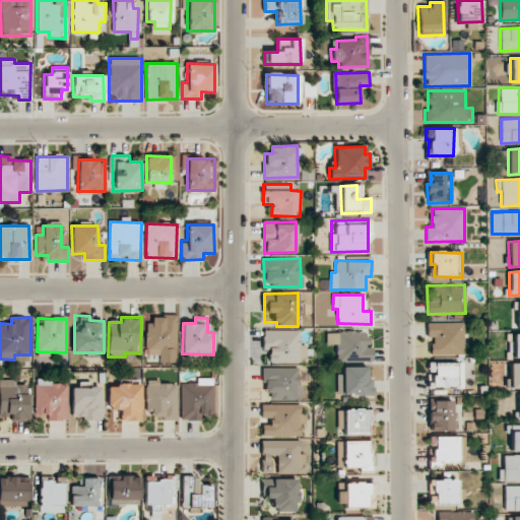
[(177,318),(146,318),(146,354),(159,354),(159,363),(176,363),(177,318)]
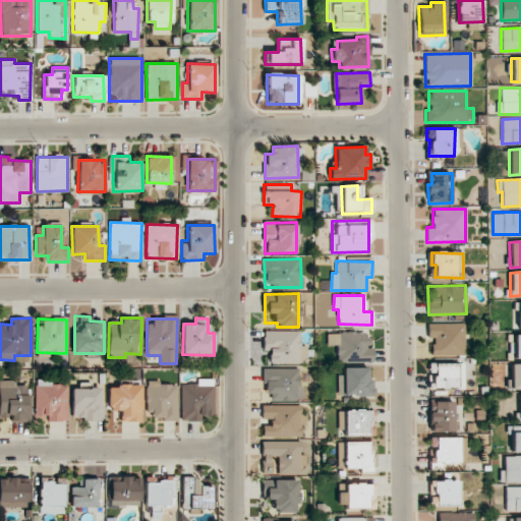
[(432,355),(464,354),(463,323),(427,324),(427,338),(432,338),(432,355)]
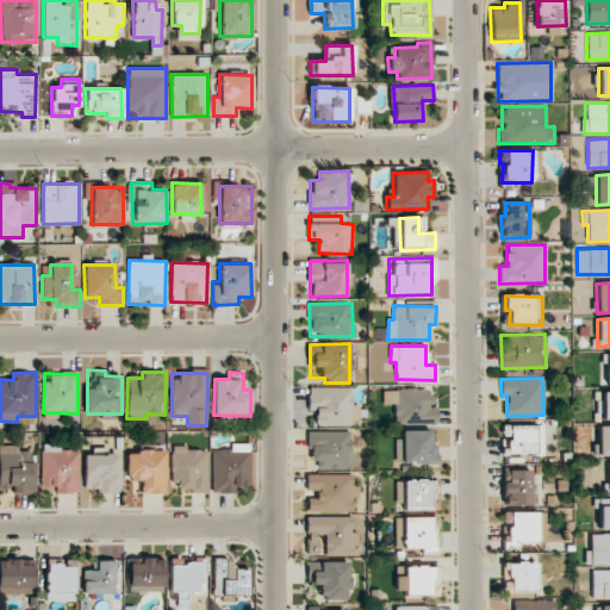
[(352,387),(309,387),(309,409),(316,409),(315,425),(359,425),(359,405),(352,405),(352,387)]
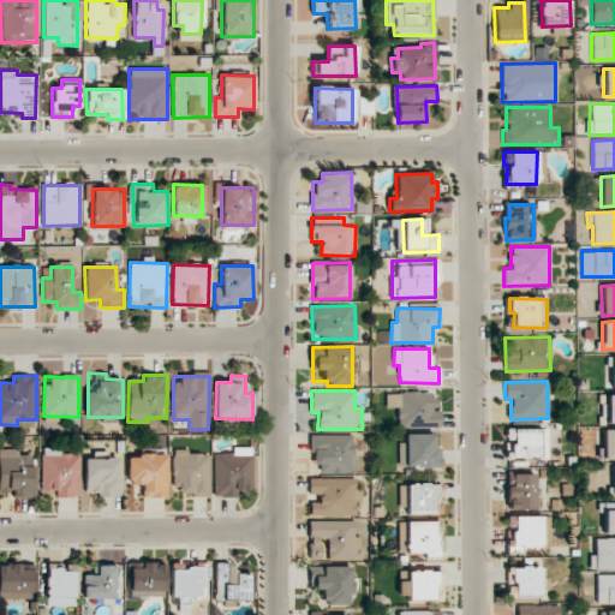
[(398,428),(441,427),(440,411),(434,411),(433,392),(386,393),(387,407),(398,407),(398,428)]
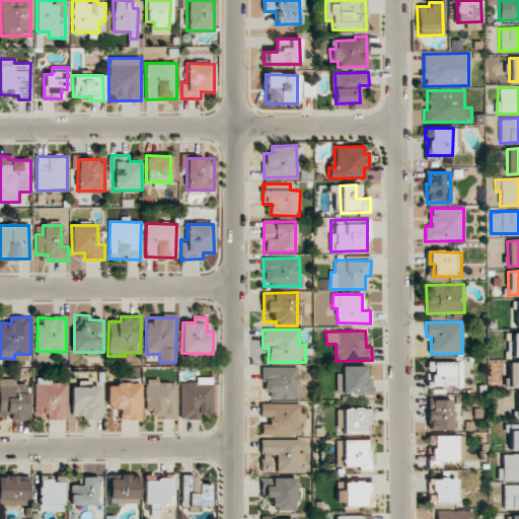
[(455,362),(427,361),(427,386),(455,387),(455,362)]
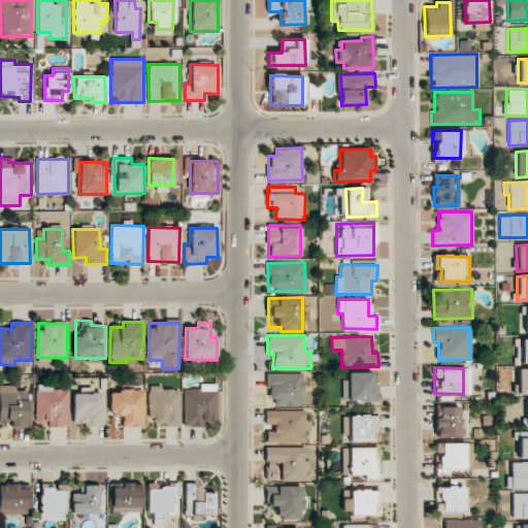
[(527,368),(518,369),(518,395),(527,394),(527,368)]
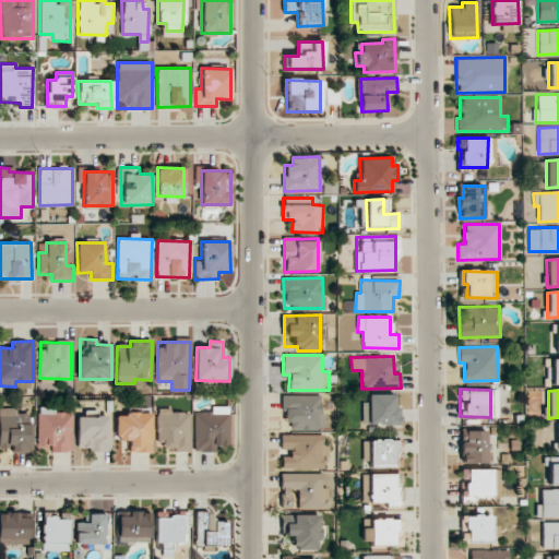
[(394,394),(369,394),(369,403),(363,403),(363,425),(401,424),(400,407),(395,407),(394,394)]
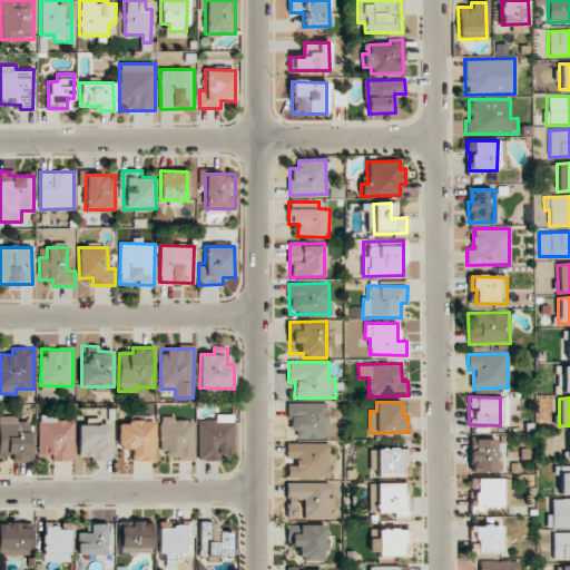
[(328,403),(288,403),(288,430),(296,430),(296,438),(328,438),(328,403)]
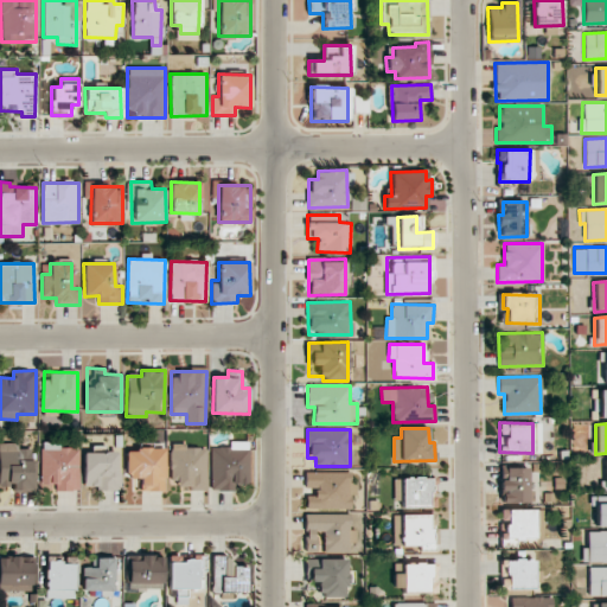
[(211,489),(249,489),(249,441),(230,442),(230,447),(211,447),(211,489)]
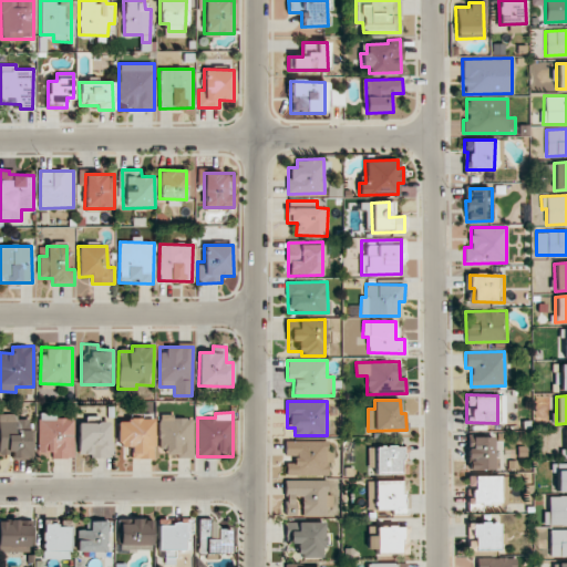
[(12,459),(29,459),(30,449),(32,449),(33,440),(32,440),(32,420),(18,419),(18,414),(0,413),(0,453),(12,454),(12,459)]
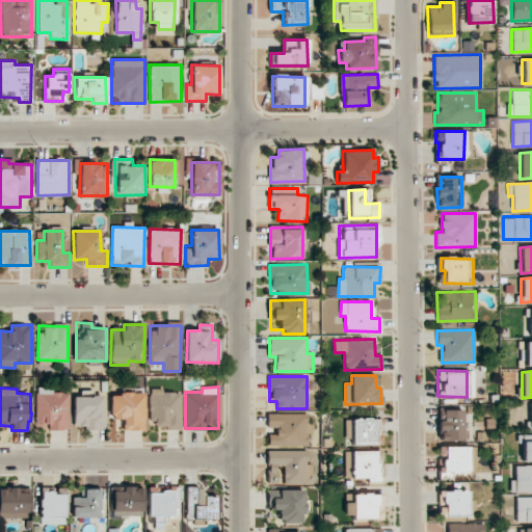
[(69,430),(69,393),(53,393),(53,388),(35,388),(35,430),(69,430)]
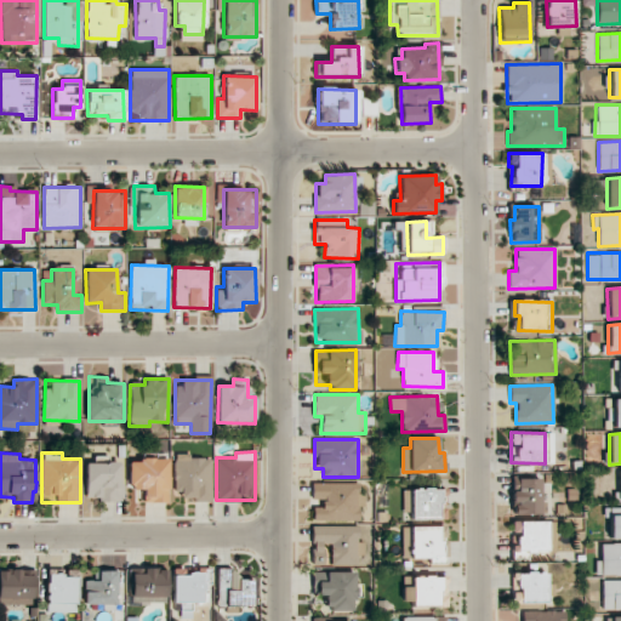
[(174,457),(175,502),(211,501),(210,456),(174,457)]
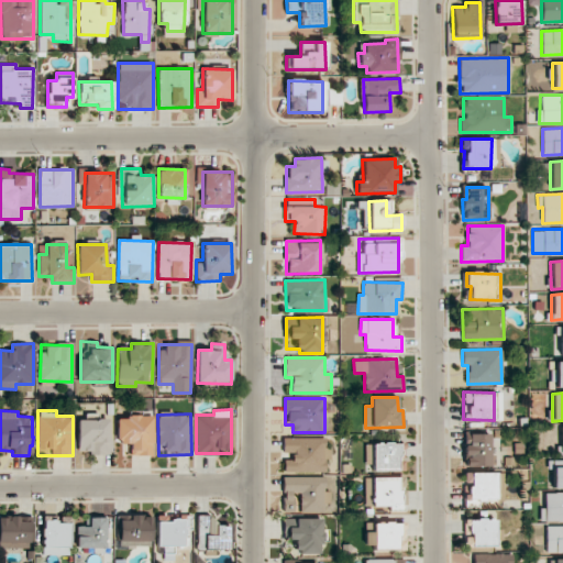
[(117,416),(117,443),(130,443),(130,455),(153,455),(153,417),(117,416)]
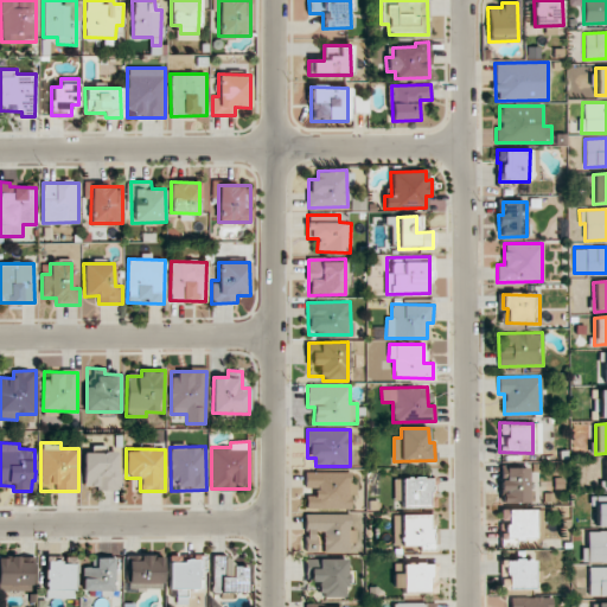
[(117,452),(83,453),(84,486),(98,486),(98,491),(119,490),(117,452)]
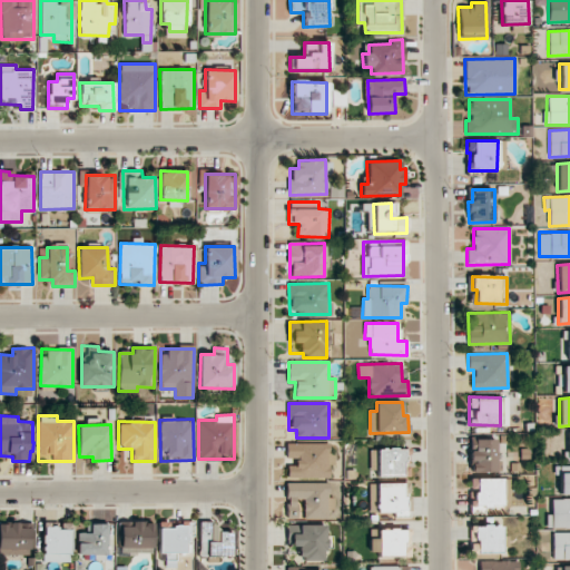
[(497,439),(470,440),(471,473),(501,472),(501,462),(497,462),(497,439)]
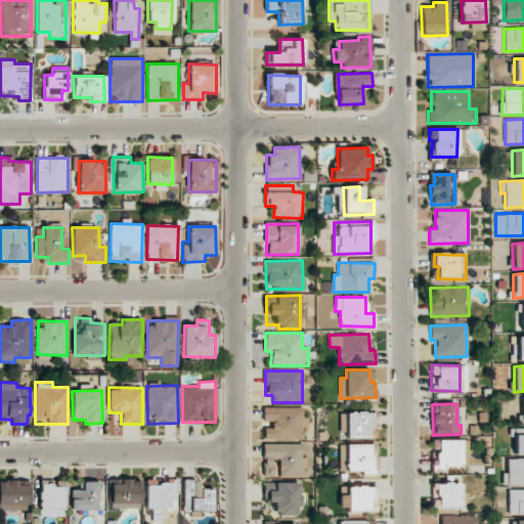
[(264,439),(304,439),(303,428),(307,428),(307,416),(303,416),(303,407),(263,407),(263,421),(272,421),(272,429),(264,429),(264,439)]
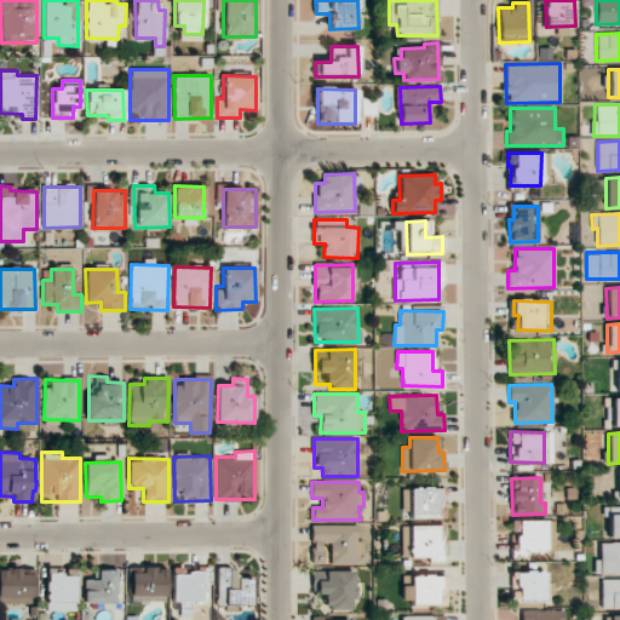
[(438,518),(437,488),(409,489),(411,518),(438,518)]
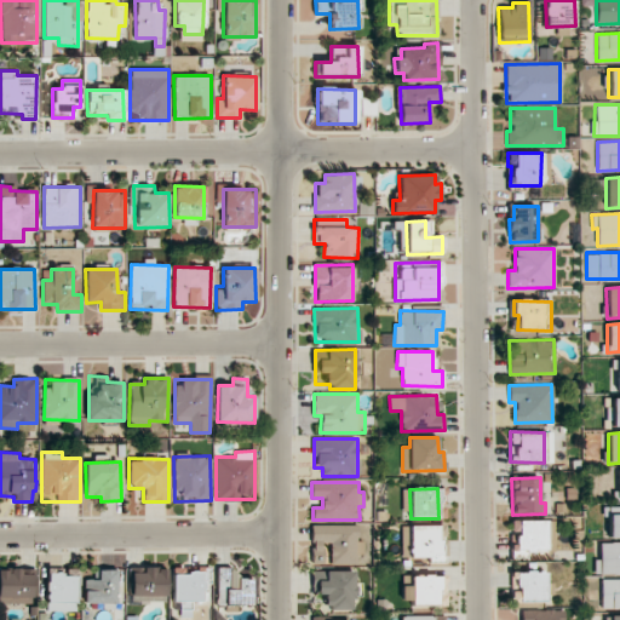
[(609,538),(619,537),(619,514),(608,515),(609,538)]
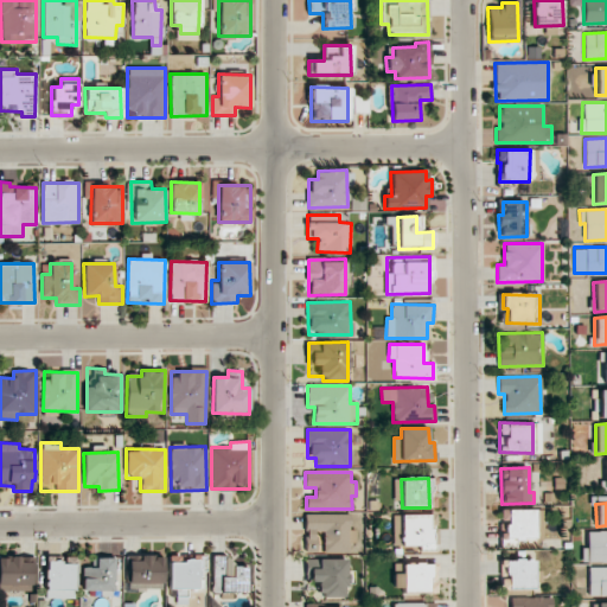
[(515,547),(515,538),(535,537),(535,509),(499,510),(500,522),(503,522),(503,547),(515,547)]
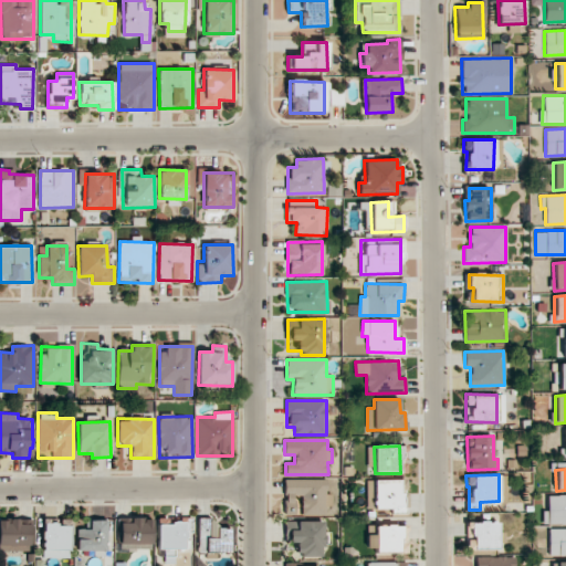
[(299,515),(326,515),(326,480),(285,480),(285,515),(299,515)]
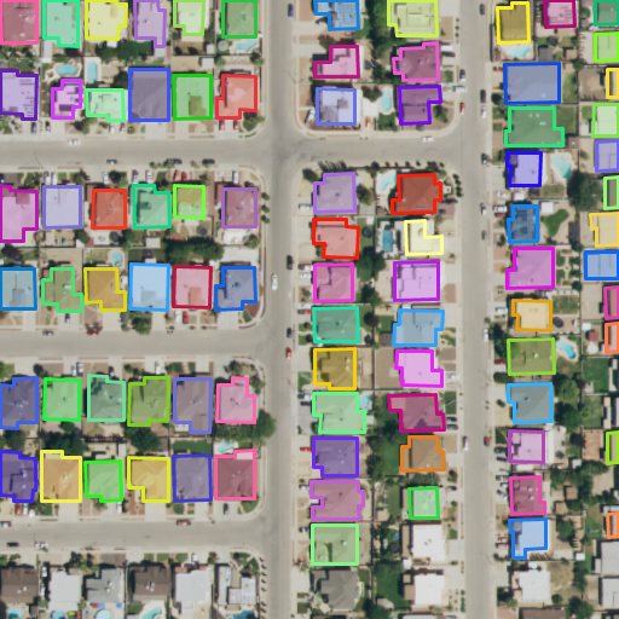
[(428,561),(443,561),(444,525),(409,525),(408,555),(428,555),(428,561)]
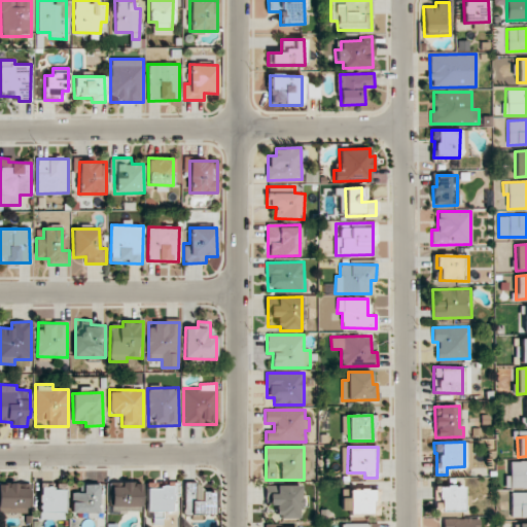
[(507,488),(526,488),(526,461),(507,461),(507,488)]
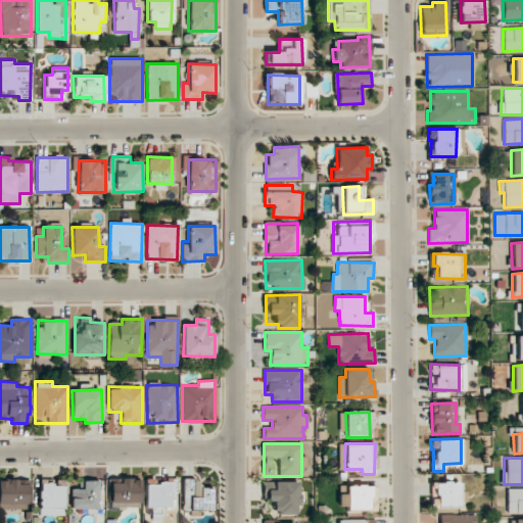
[(145,485),(146,507),(152,507),(153,512),(177,511),(176,478),(164,479),(164,484),(145,485)]
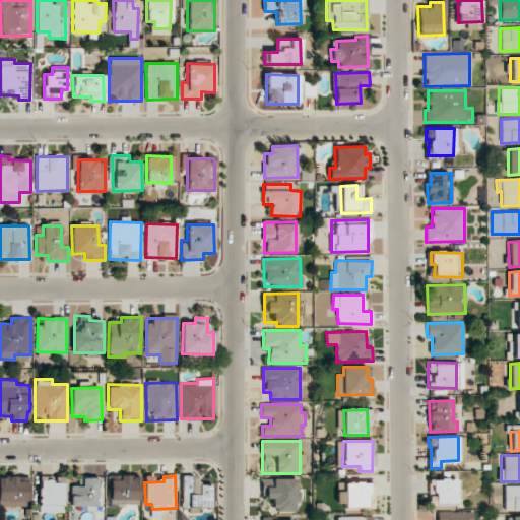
[(211,508),(211,485),(195,485),(196,476),(182,475),(181,508),(211,508)]
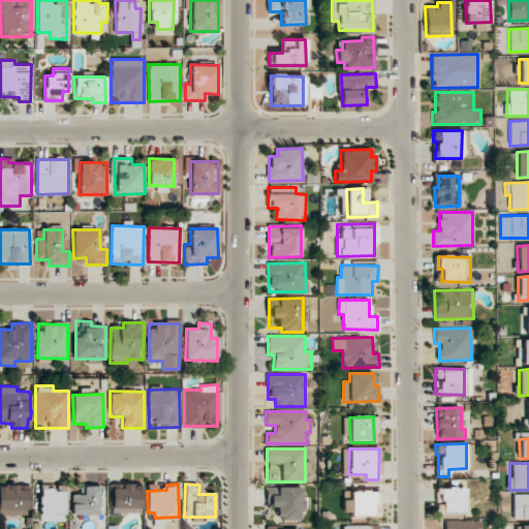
[(0,485),(0,515),(30,515),(29,486),(0,485)]
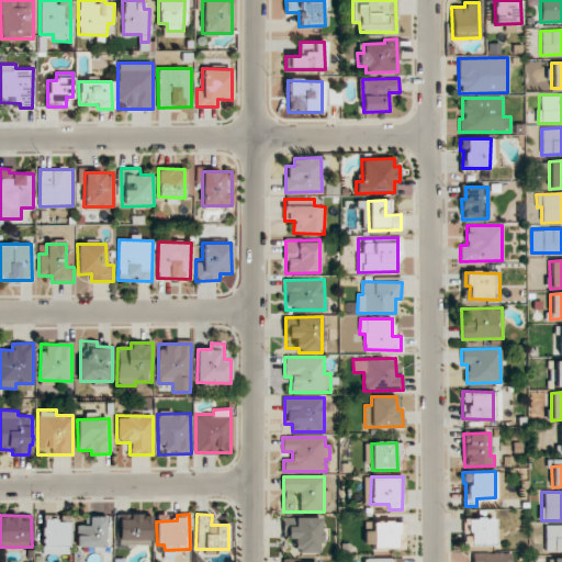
[(69,516),(43,515),(42,554),(69,554),(69,516)]
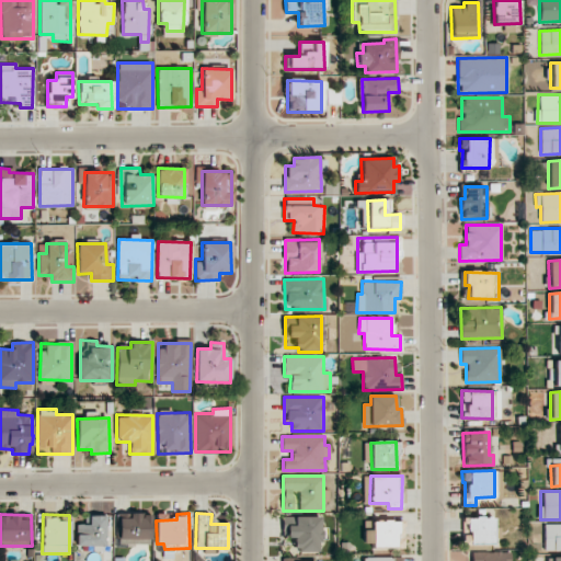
[(151,514),(130,514),(130,518),(117,518),(117,546),(151,546),(151,514)]
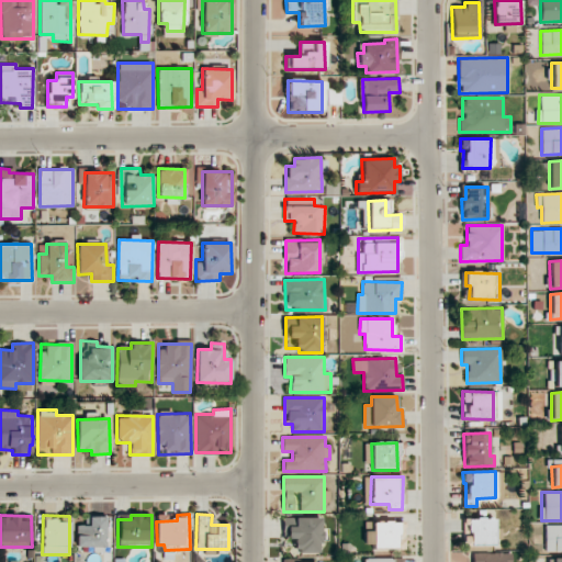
[(77,526),(77,547),(105,547),(105,516),(89,516),(89,526),(77,526)]
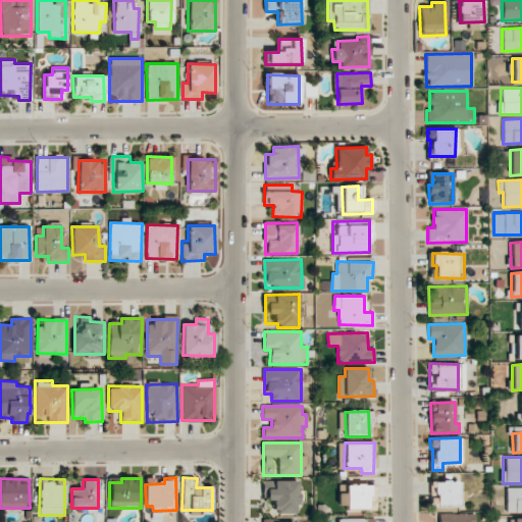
[(459,481),(430,482),(430,507),(460,507),(459,481)]
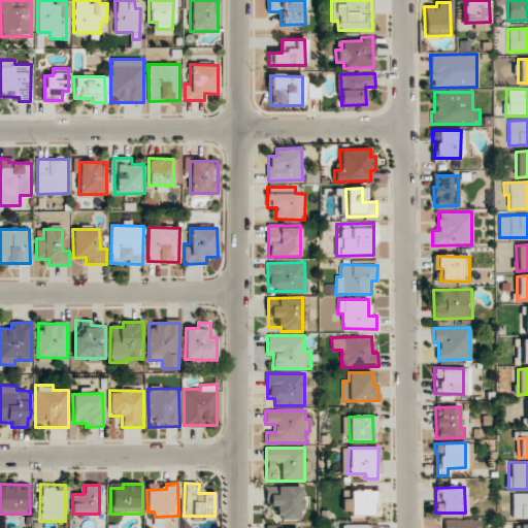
[(351,515),(373,515),(372,491),(350,491),(351,515)]
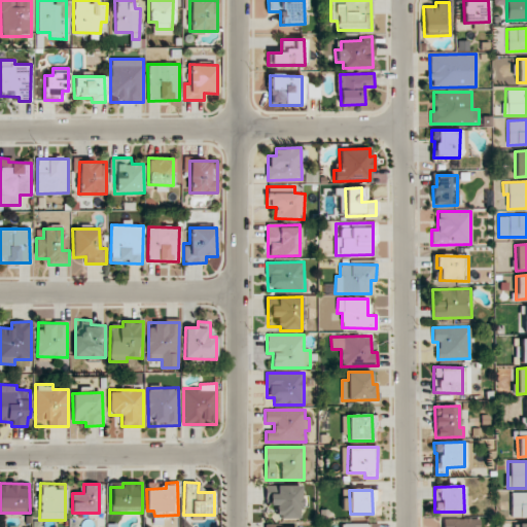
[(526,492),(511,493),(512,518),(526,517),(526,492)]
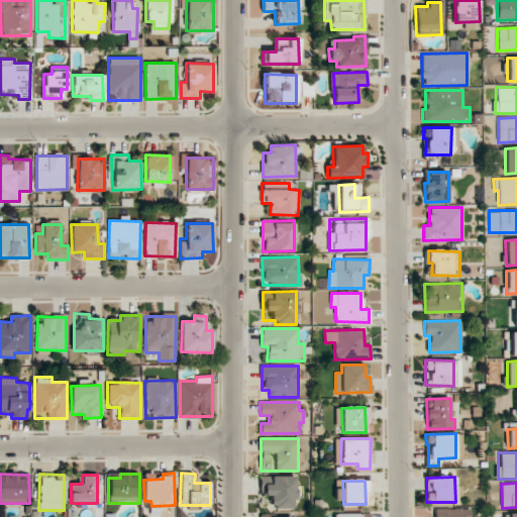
[(431,516),(470,516),(471,508),(432,508),(431,516)]
